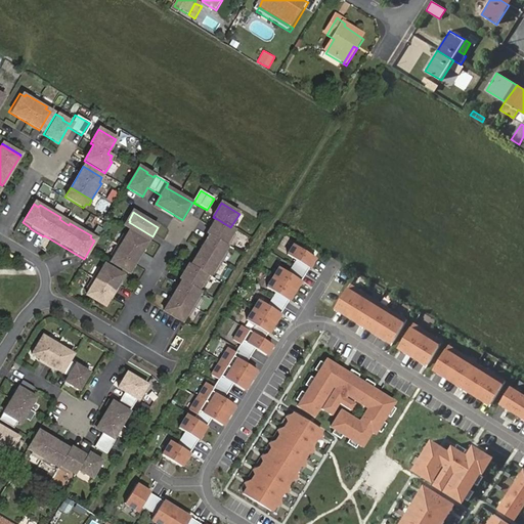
[(225,251),(234,236),(232,234),(235,230),(230,227),(217,219),(208,235),(210,236),(194,262),(213,272),(215,274),(227,253),(225,251)]
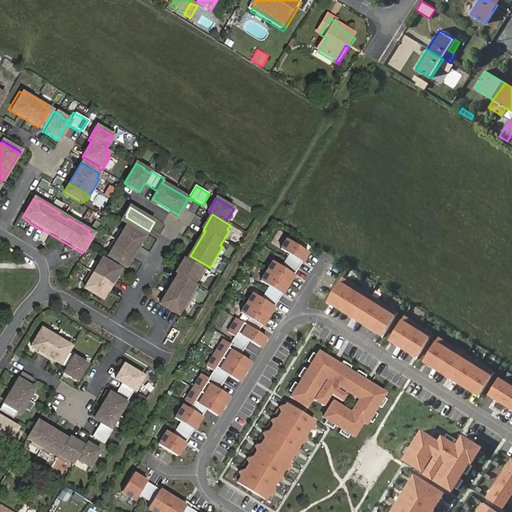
[(149,231),(126,217),(123,222),(146,236),(149,231)]
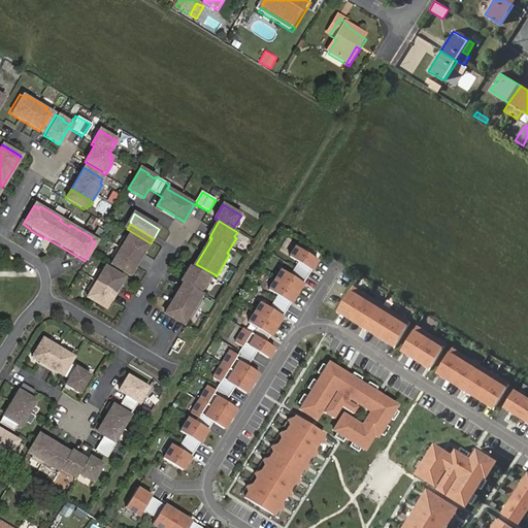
[(131,276),(150,245),(131,234),(128,239),(126,237),(112,259),(116,260),(112,265),(131,276)]
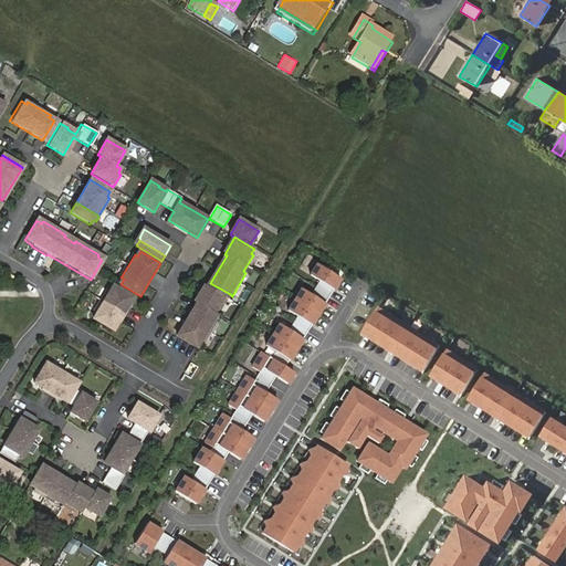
[(184,481),(177,492),(195,503),(228,452),(241,460),(253,440),(241,432),(250,418),(264,426),(279,402),(266,395),(275,380),(287,389),(296,376),(284,368),(342,281),(314,263),(304,278),(314,284),(308,293),(299,286),(282,311),(294,318),(287,328),(278,323),(262,347),(273,354),(270,358),(259,352),(250,366),(259,370),(253,379),(245,374),(226,404),(234,409),(228,419),(221,413),(202,443),(211,449),(208,453),(201,449),(192,462),(200,468),(189,484),(184,481)]
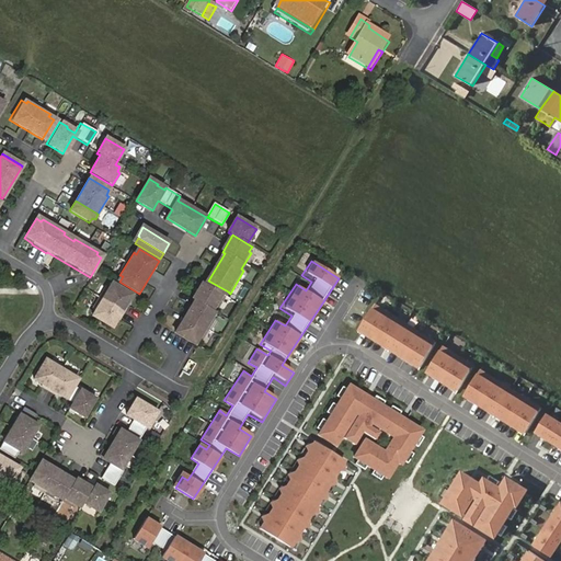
[(201,343),(214,320),(212,319),(215,315),(213,312),(216,307),(218,308),(228,292),(208,281),(205,285),(203,284),(193,300),(195,302),(175,335),(195,347),(198,342),(201,343)]
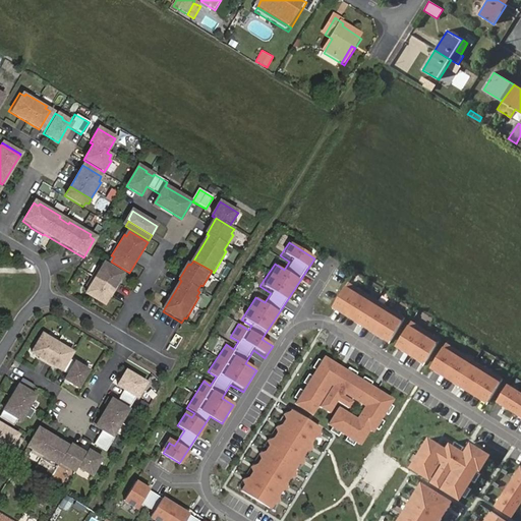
[(111,298),(119,284),(118,283),(123,275),(105,264),(102,269),(100,268),(88,288),(90,289),(87,294),(105,305),(110,297),(111,298)]
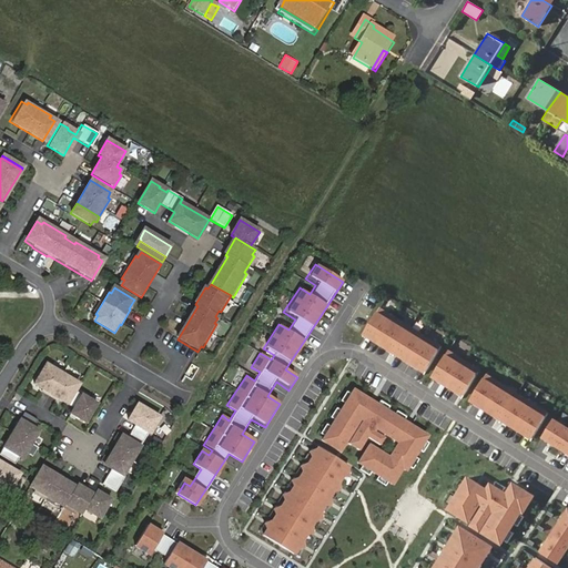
[(424,373),(439,347),(378,308),(363,334),(424,373)]
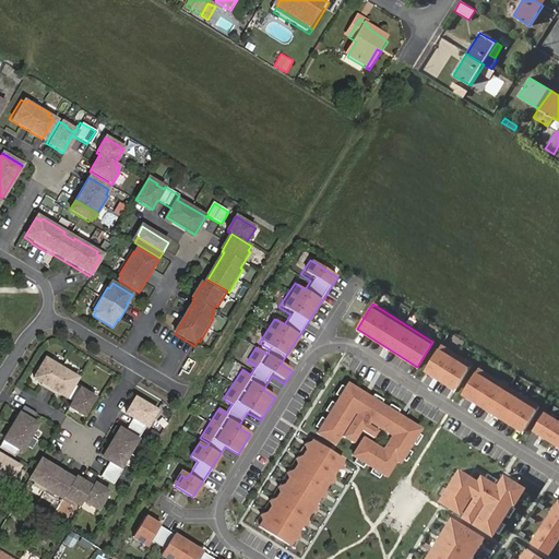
[(425,371),(455,391),(471,366),(440,346),(425,371)]
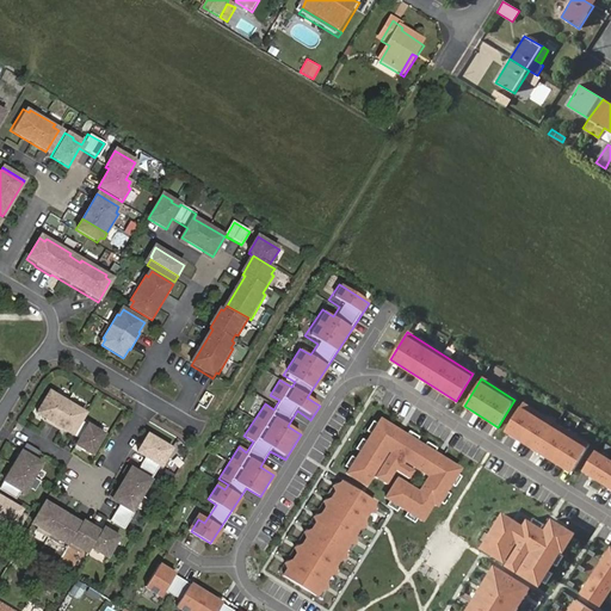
[(104,436),(80,421),(85,414),(79,411),(80,408),(68,401),(56,394),(55,396),(49,393),(36,414),(45,420),(44,421),(61,431),(62,430),(72,436),(79,440),(75,446),(91,456),(104,436)]
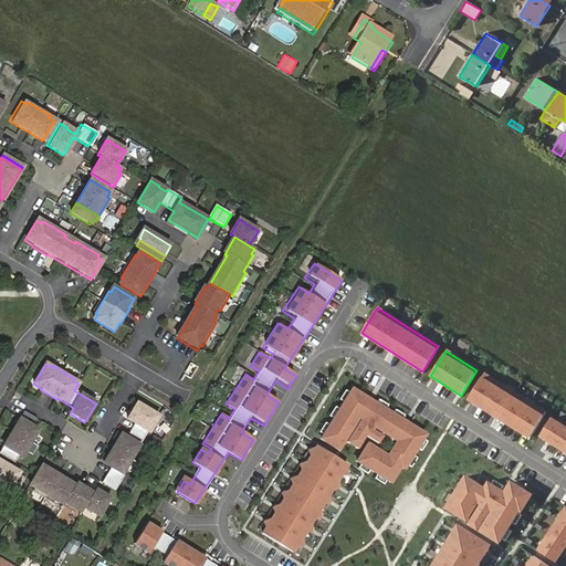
[(468,399),(528,438),(544,413),(483,375),(468,399)]
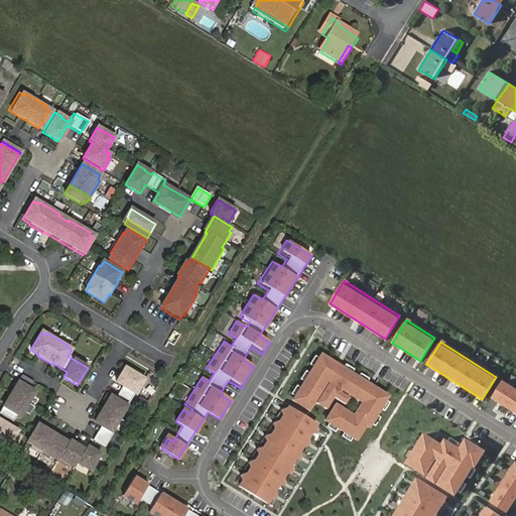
[(315,396),(328,404),(334,396),(345,403),(349,397),(325,382),(327,378),(351,393),(362,401),(353,415),(335,404),(326,419),(329,421),(327,425),(335,430),(338,426),(344,430),(341,434),(350,440),(352,435),(356,438),(365,423),(368,425),(370,422),(374,424),(380,416),(376,413),(380,407),(384,410),(389,401),(385,399),(387,395),(366,382),(369,377),(360,372),(357,376),(351,372),(354,368),(345,363),(343,367),(320,354),(318,357),(313,365),(309,372),(304,380),(300,386),(295,395),(292,398),(308,408),(315,396)]
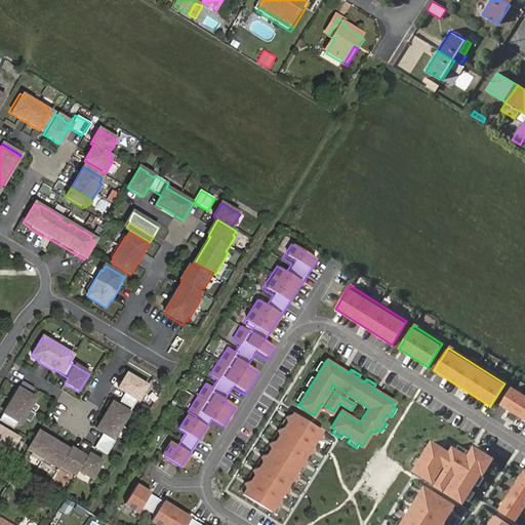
[(315,369),(319,371),(324,363),(320,360),(315,369)]
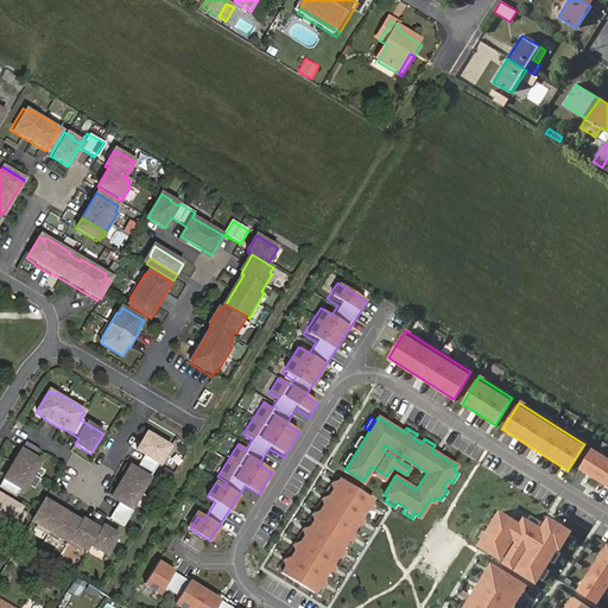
[(130,511),(163,457),(164,457),(170,449),(146,435),(137,451),(144,456),(135,470),(130,467),(111,498),(119,504),(108,519),(122,529),(132,512),(130,511)]
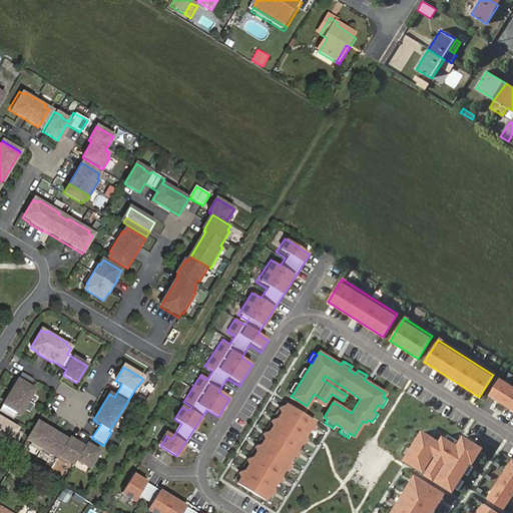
[(298,376),(303,378),(308,370),(304,367),(298,376)]
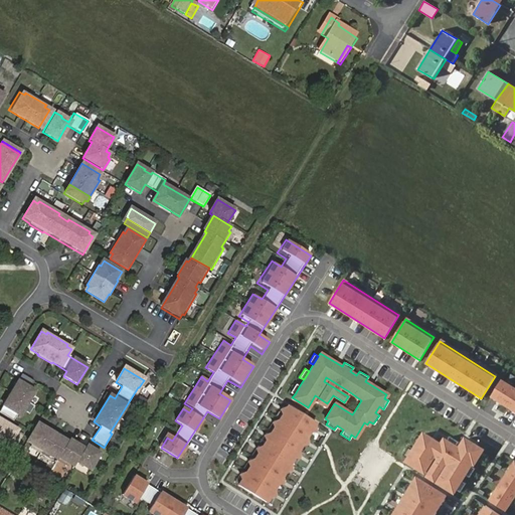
[(18,416),(33,391),(28,387),(32,381),(20,374),(0,407),(0,413),(11,421),(15,414),(18,416)]
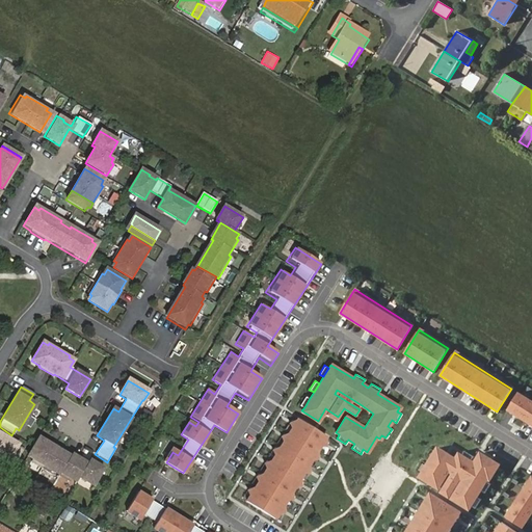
[(335,394),(360,409),(362,405),(337,390),(335,394)]
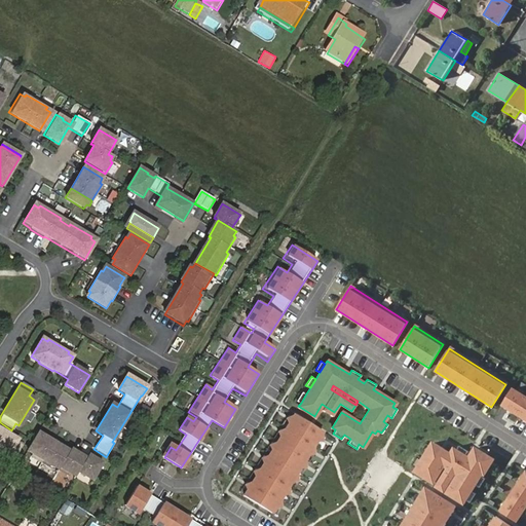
[(497,411),(525,428),(525,399),(512,389),(497,411)]
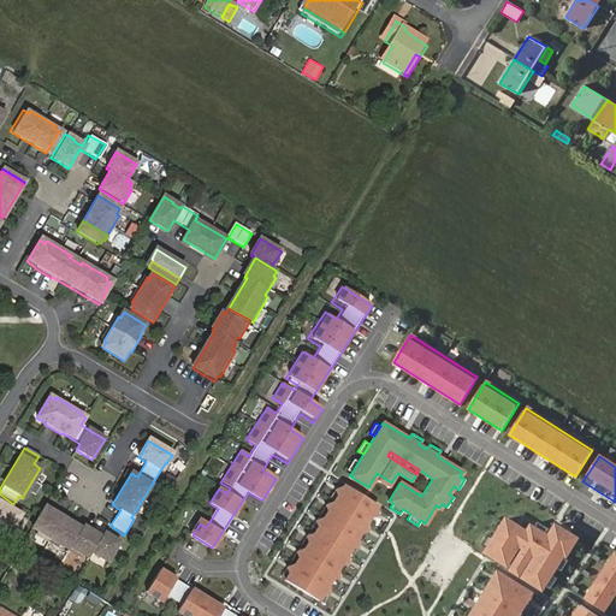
[(347,468),(353,472),(359,461),(354,458),(347,468)]
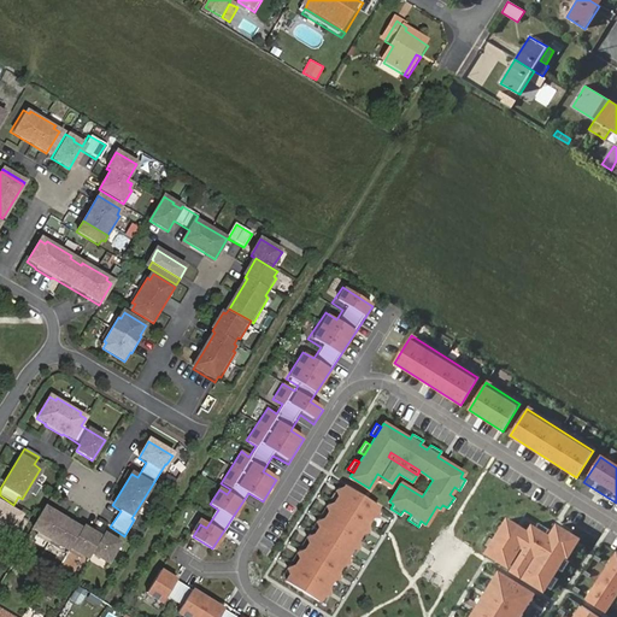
[(417,488),(415,492),(422,497),(433,480),(419,470),(417,475),(427,481),(421,491),(417,488)]
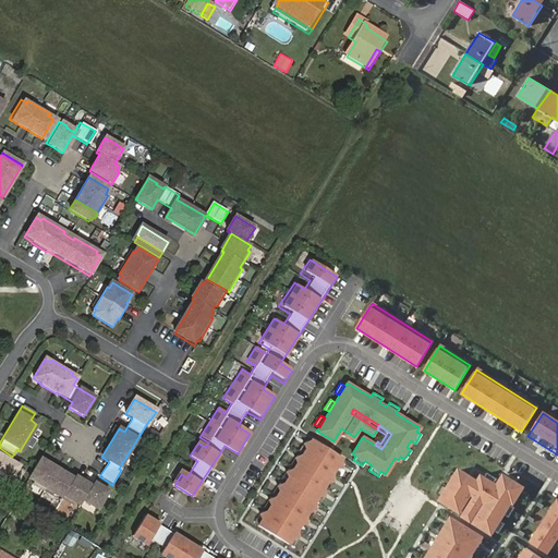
[(286,545),(339,460),(310,441),(256,526),(286,545)]
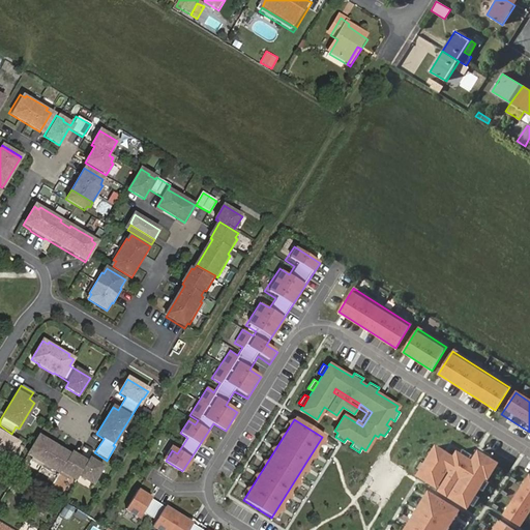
[(10,449),(15,442),(0,433),(0,452),(7,458),(12,449),(10,449)]
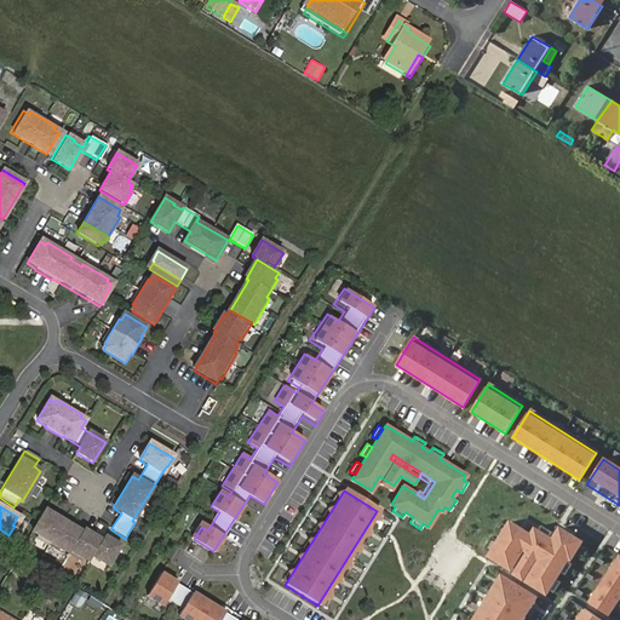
[(99,540),(81,529),(80,533),(62,521),(44,511),(44,510),(36,521),(30,532),(36,535),(34,538),(46,545),(59,554),(61,551),(67,554),(79,562),(81,560),(86,562),(90,557),(105,567),(119,546),(102,537),(99,540)]
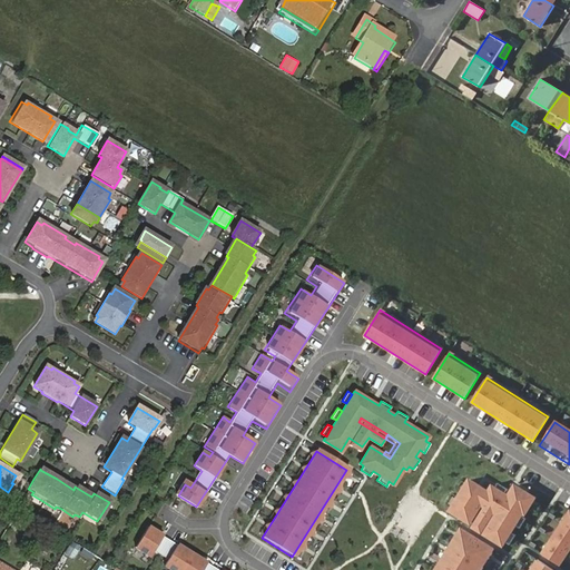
[(451,508),(449,512),(465,522),(464,523),(501,547),(503,543),(508,546),(514,537),(510,533),(514,527),(519,530),(524,520),(520,517),(522,514),(523,516),(533,500),(518,489),(518,488),(514,487),(514,488),(513,487),(507,498),(503,495),(507,491),(498,485),(494,490),(480,481),(477,487),(468,481),(465,485),(461,492),(455,501),(451,508)]
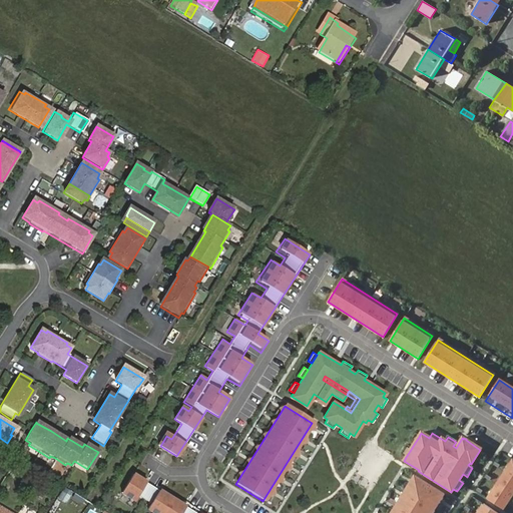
[(411,441),(415,443),(419,437),(415,434),(411,441)]
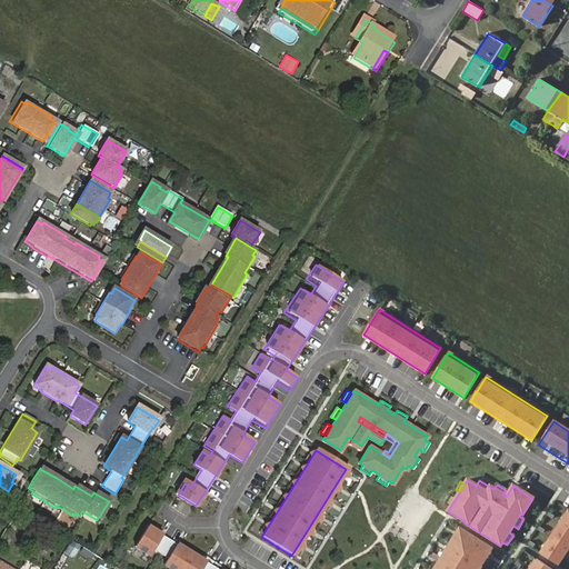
[(446,503),(450,507),(455,500),(450,497),(446,503)]
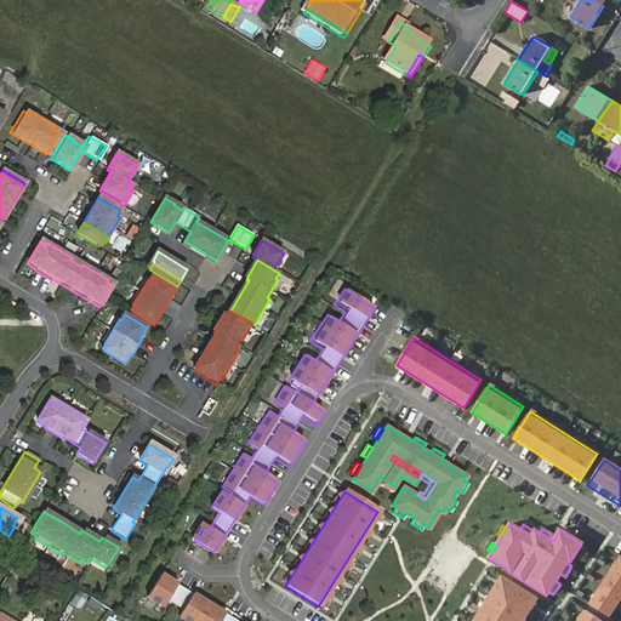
[(590,605),(608,617),(620,598),(620,558),(590,605)]
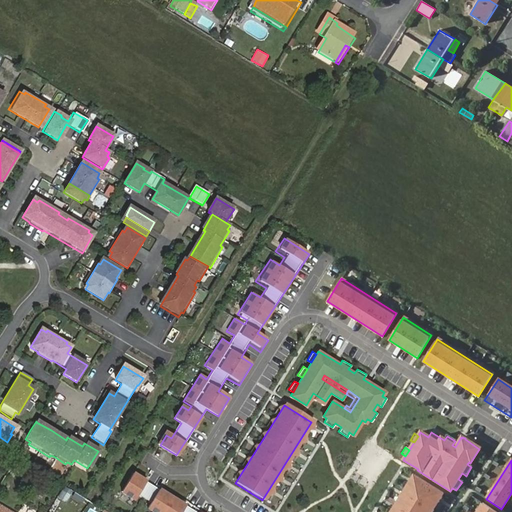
[(200,511),(131,468),(113,496),(133,509),(140,498),(148,503),(144,510),(147,511),(200,511)]
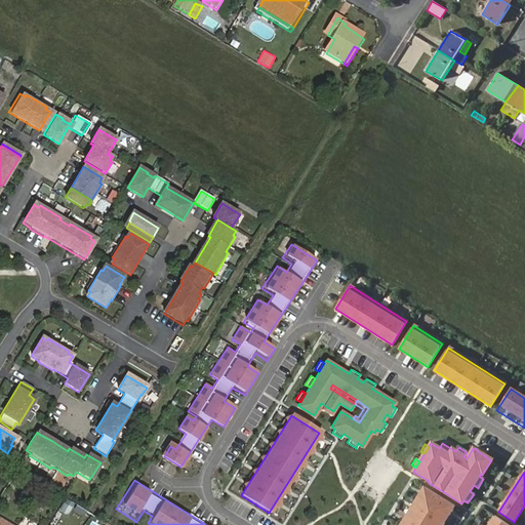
[(453,508),(423,489),(418,497),(417,496),(412,505),(413,505),(410,511),(409,510),(404,517),(405,518),(402,524),(401,523),(399,524),(441,524),(443,523),(444,524),(449,517),(448,516),(453,508)]
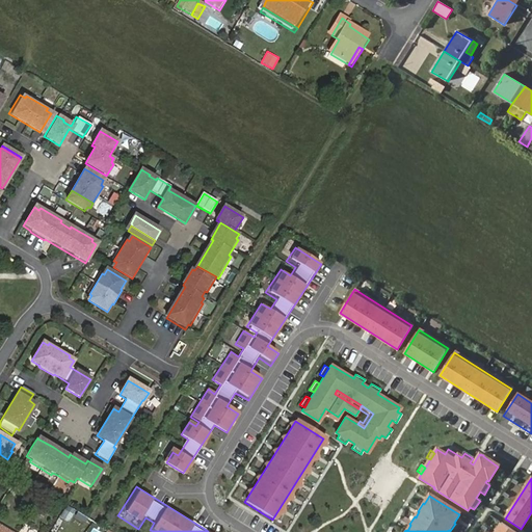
[(59,517),(69,523),(74,510),(65,506),(59,517)]
